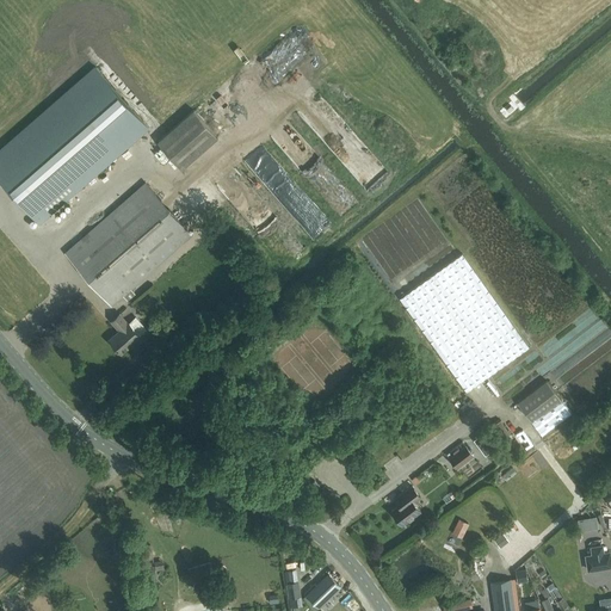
[(0,178),(39,223),(149,128),(97,67),(0,150),(0,178)]
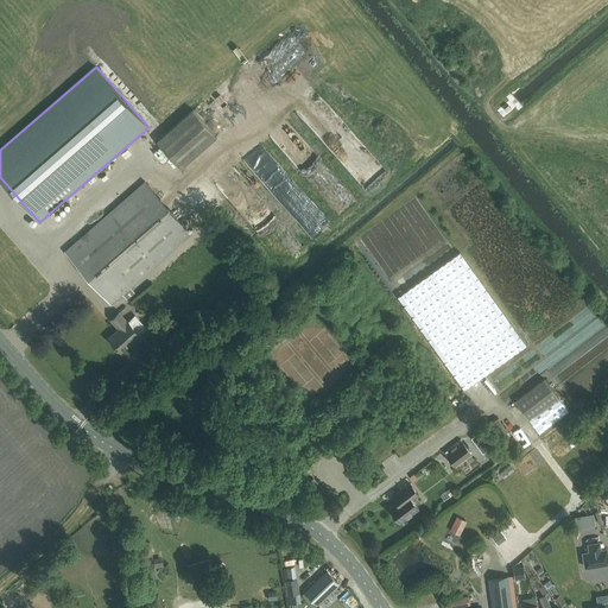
[(181,169),(216,137),(192,109),(157,141),(181,169)]
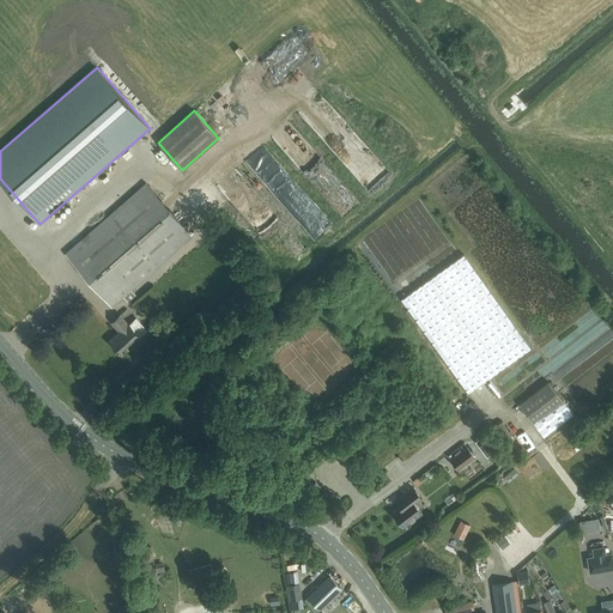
[(141,280),(156,267),(192,236),(146,183),(66,254),(111,307),(123,296),(128,302),(135,295),(131,290),(141,280)]
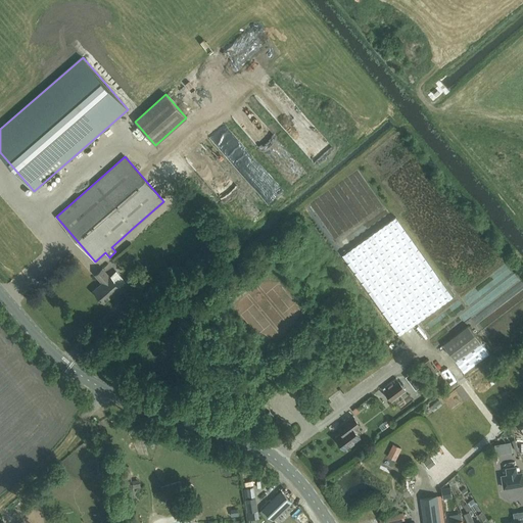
[(395,217),(342,255),(399,335),(410,327),(412,330),(408,333),(417,345),(427,337),(418,325),(415,328),(413,325),(453,296),(395,217)]
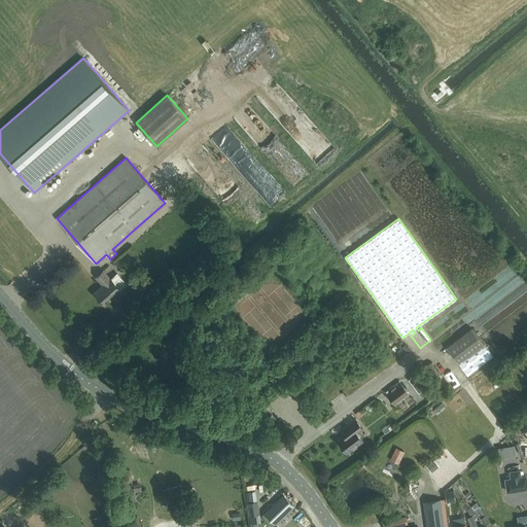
[(117,299),(124,292),(110,278),(110,279),(103,271),(96,277),(103,285),(94,293),(104,305),(114,295),(117,299)]
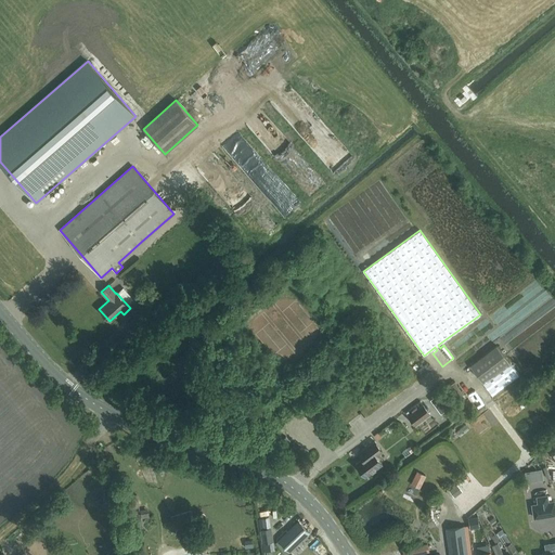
[(121,291),(130,304),(134,301),(126,287),(121,291)]
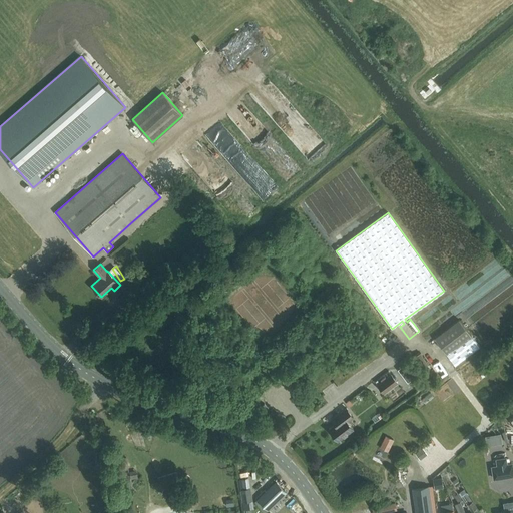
[(459,320),(435,338),(447,355),(471,336),(459,320)]
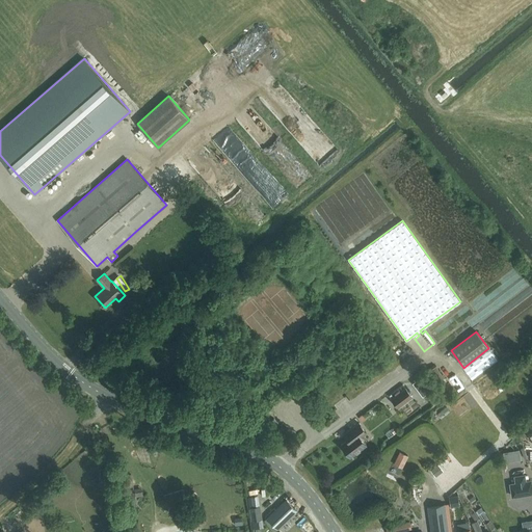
[(443,378),(435,366),(427,370),(435,382),(443,378)]
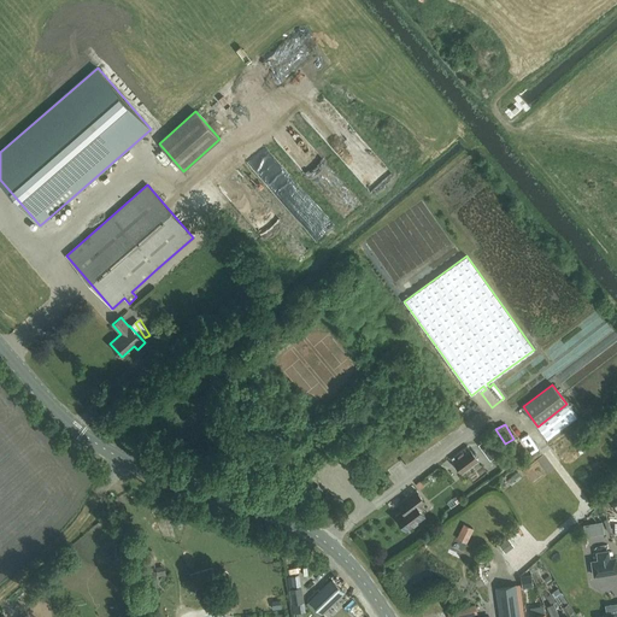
[(479,444),(491,460),(498,454),(486,438),(479,444)]
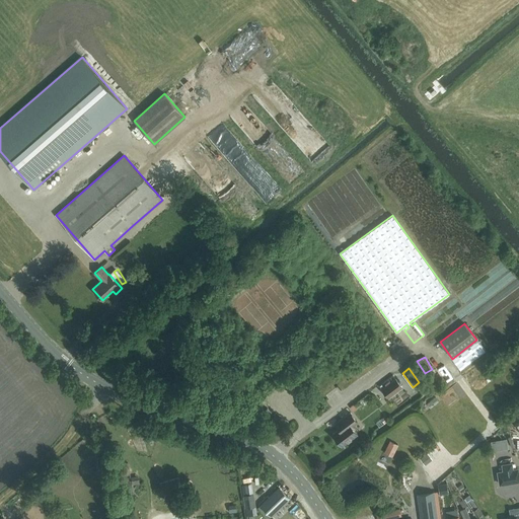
[(387,397),(401,386),(395,378),(381,389),(387,397)]
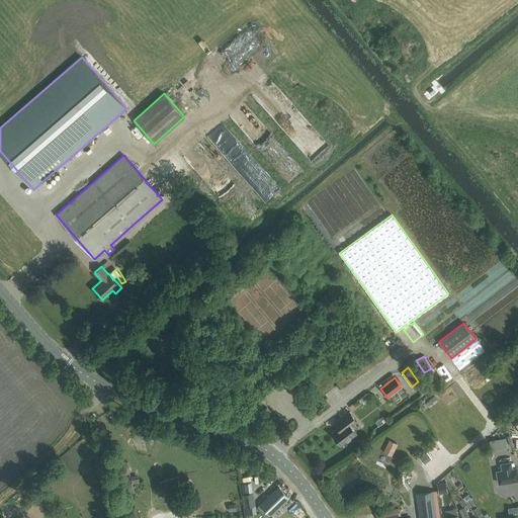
[(338,428),(332,433),(341,444),(356,433),(351,426),(356,421),(349,412),(334,423),(338,428)]
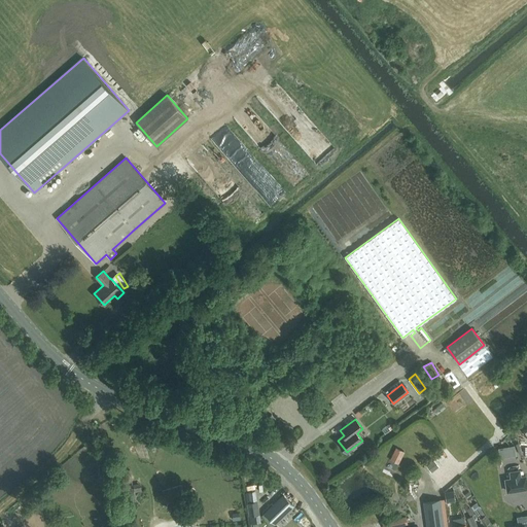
[(397,465),(403,453),(396,449),(389,461),(397,465)]
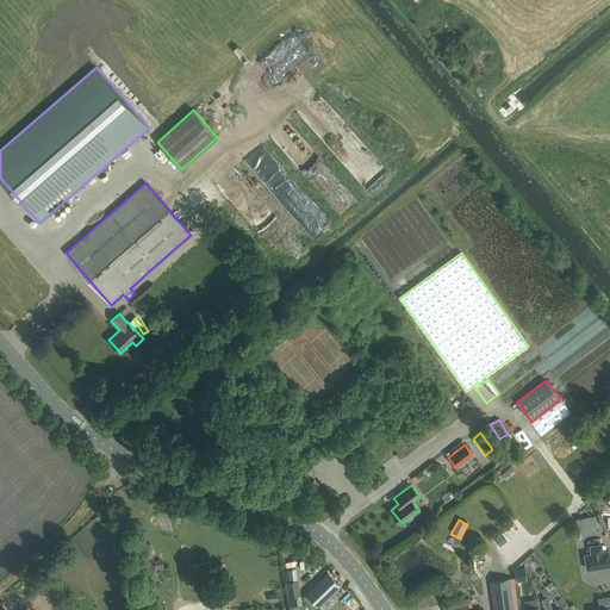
[(454,540),(450,551),(459,554),(462,543),(454,540)]
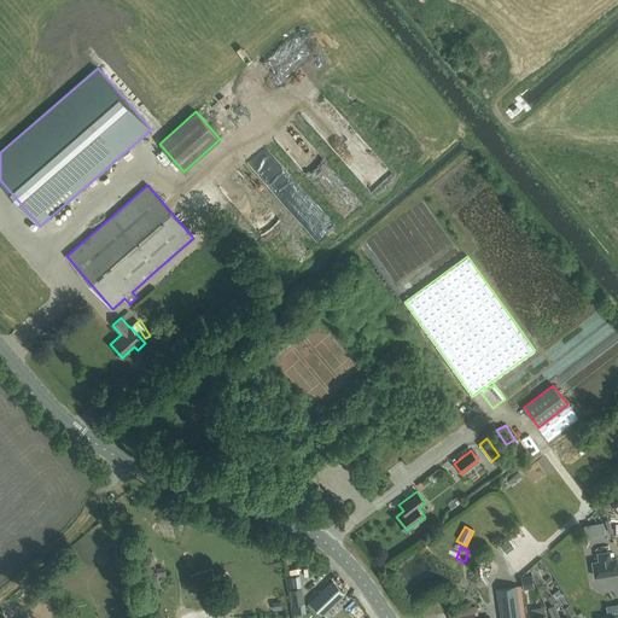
[(592,560),(594,577),(617,572),(617,565),(617,557),(610,558),(608,551),(598,552),(599,559),(592,560)]
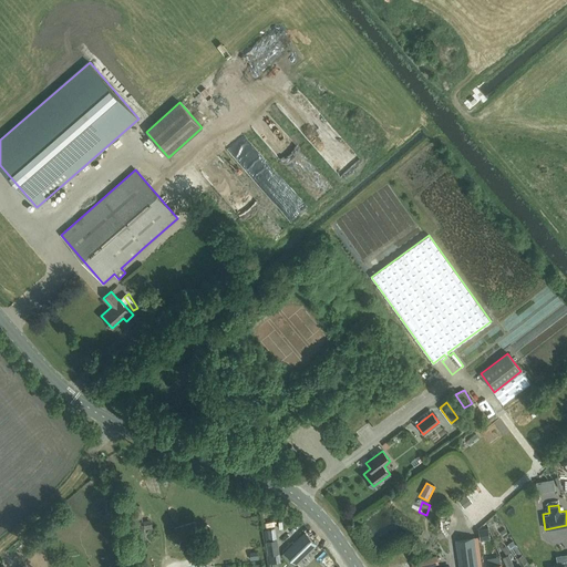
[(192,536),(193,538),(199,536),(195,522),(174,528),(178,540),(192,536)]
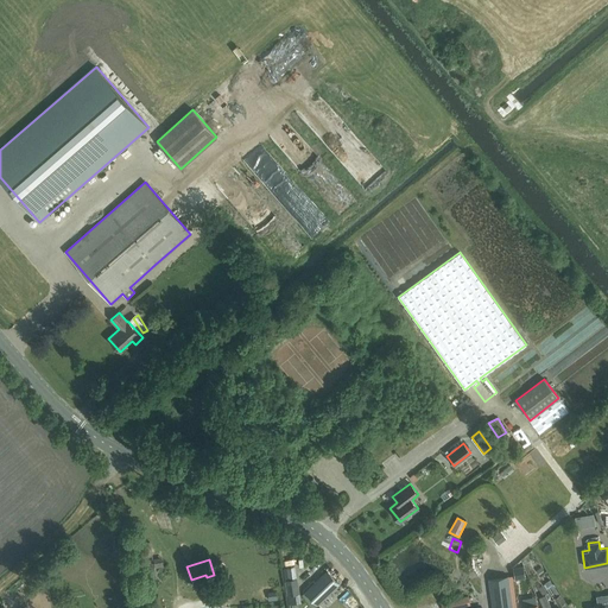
[(525,577),(523,565),(512,567),(514,580),(525,577)]
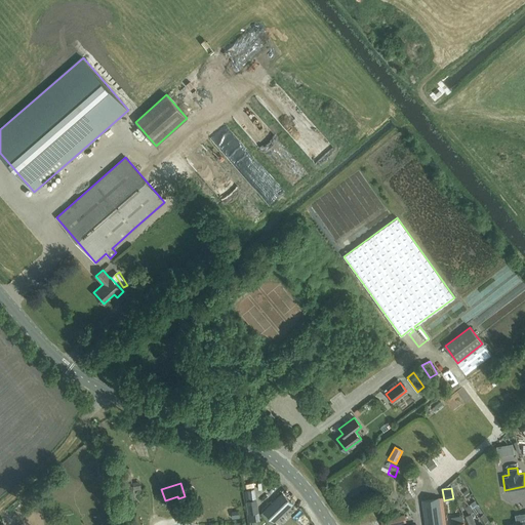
[(264,512),(274,522),(292,503),(282,493),(264,512)]
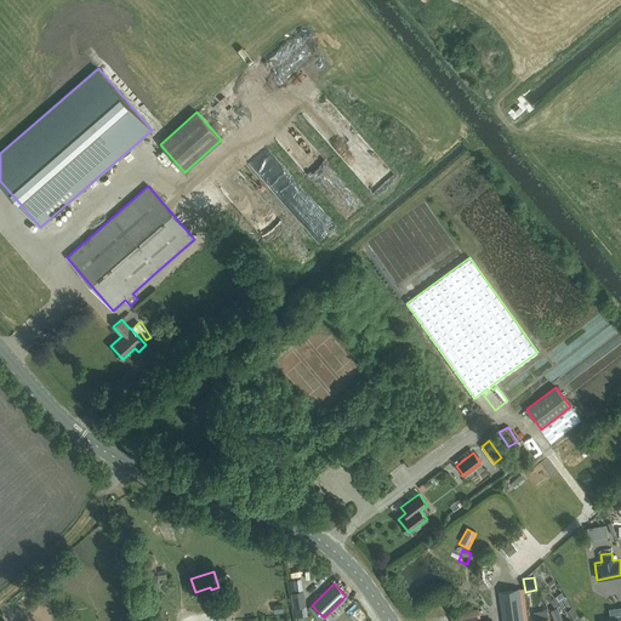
[(571,599),(582,596),(579,587),(569,591),(571,599)]
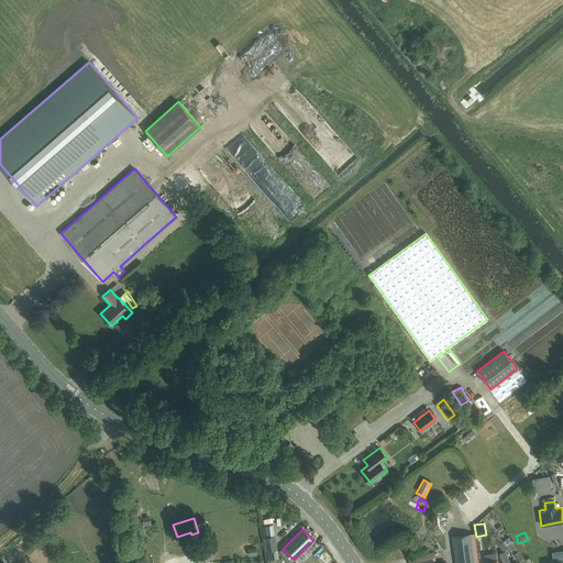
[(277,549),(275,536),(264,538),(266,551),(277,549)]
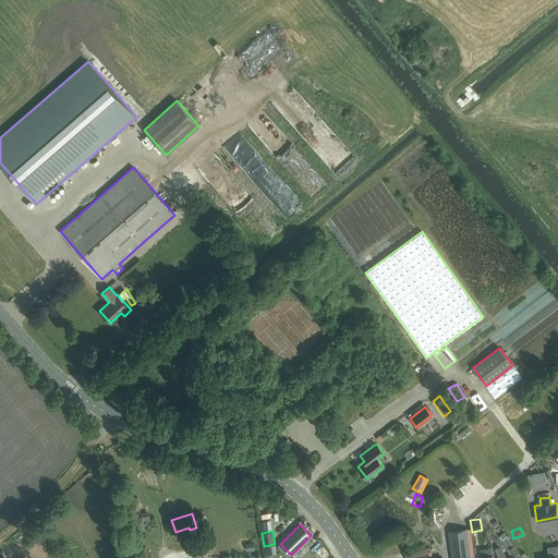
[(448,537),(451,557),(470,557),(466,535),(448,537)]
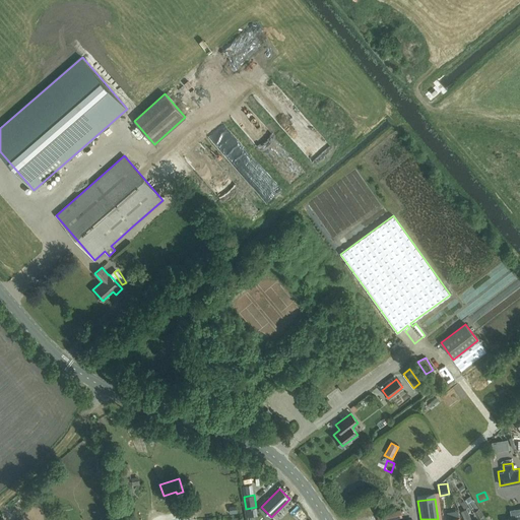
[(519,519),(519,508),(510,510),(511,519),(506,519),(519,519)]
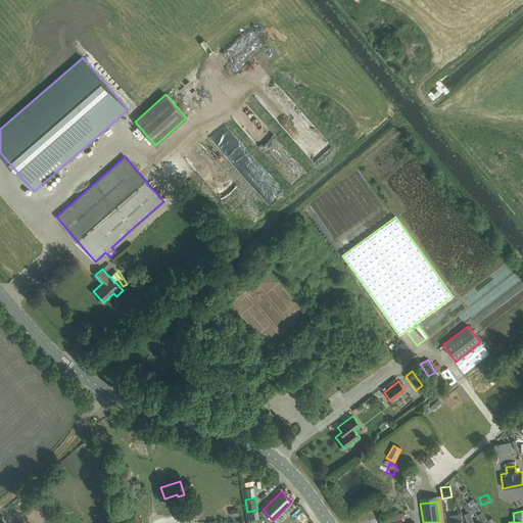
[(467,522),(471,522),(474,522),(470,512),(464,514),(467,522)]
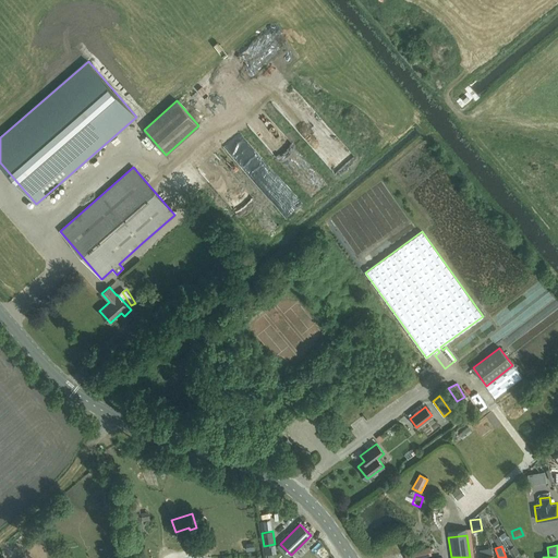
[(519,554),(514,546),(510,549),(514,557),(519,554)]
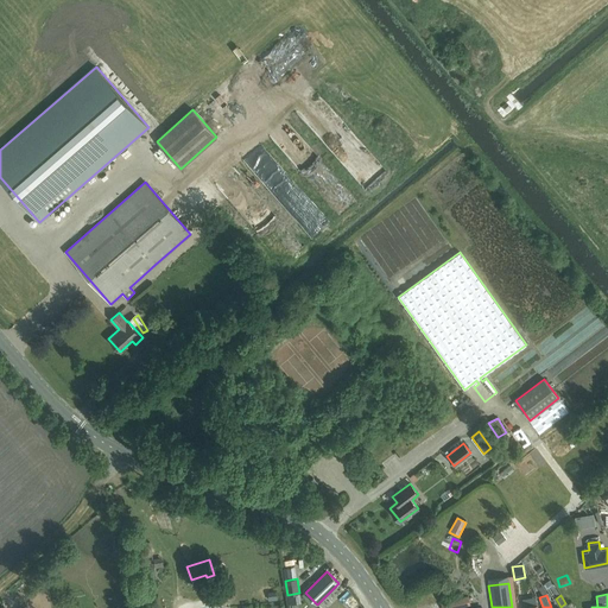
[(469,597),(454,601),(455,607),(456,607),(470,605),(469,597)]
